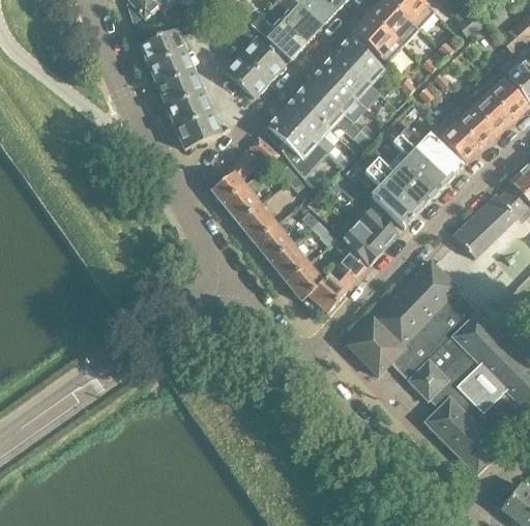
[(130,20),(139,12),(128,0),(126,0),(125,1),(130,20)]
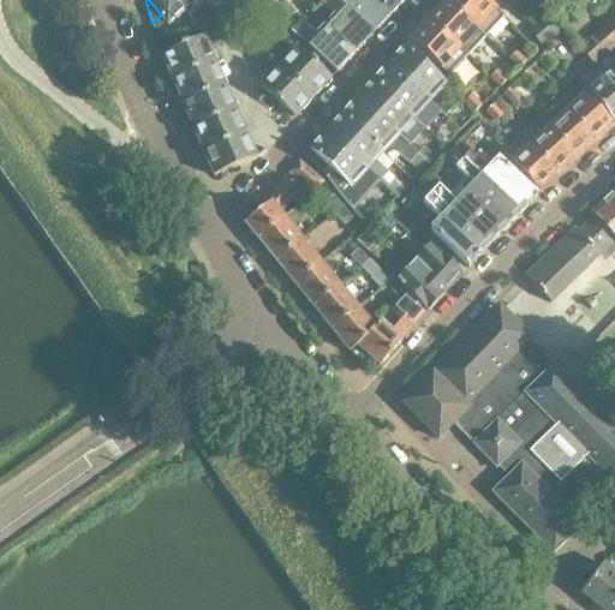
[(195,18),(189,12),(178,0),(149,0),(161,15),(166,19),(175,12),(186,25),(195,18)]
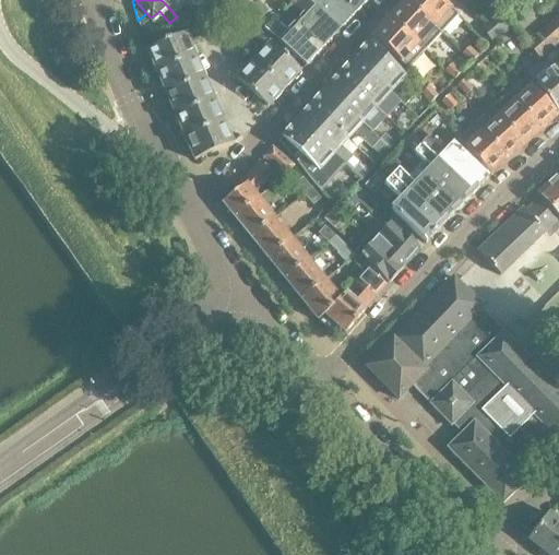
[(162,0),(171,11),(185,0),(162,0)]
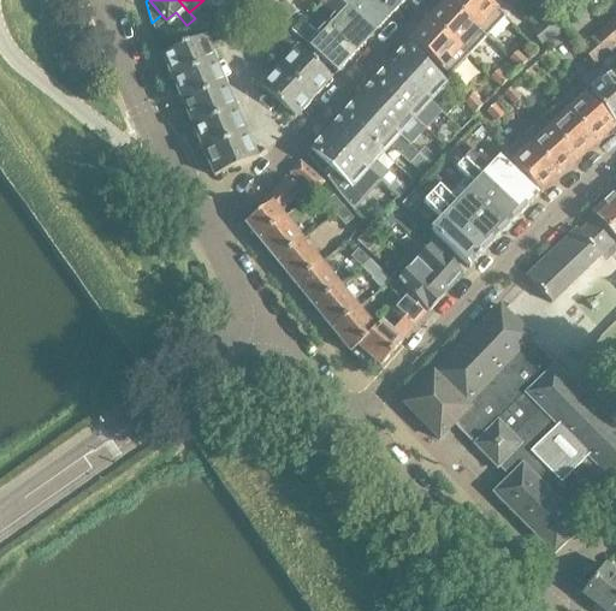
[(237,7),(231,0),(229,0),(223,6),(229,13),(237,7)]
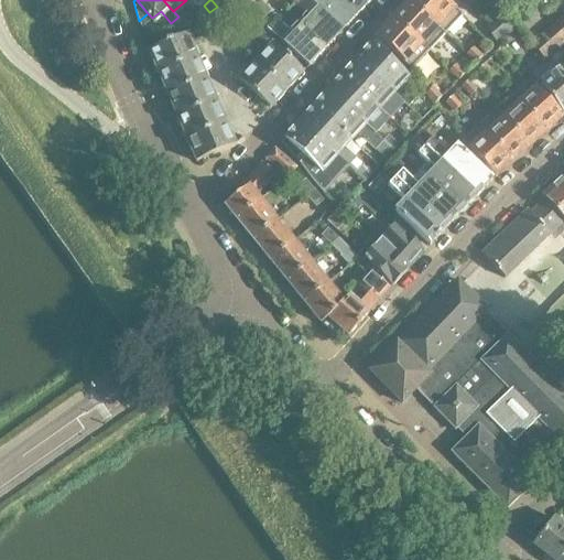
[(241,6),(237,0),(229,0),(237,10),(241,6)]
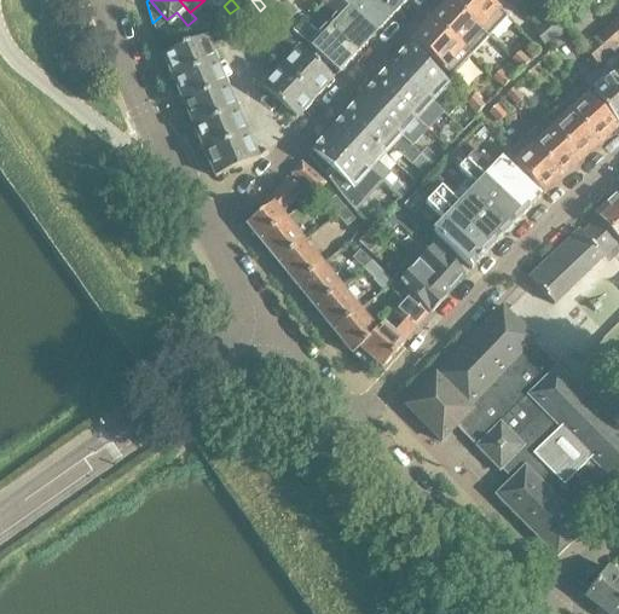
[(284,0),(276,9),(282,15),(291,5),(287,0),(284,0)]
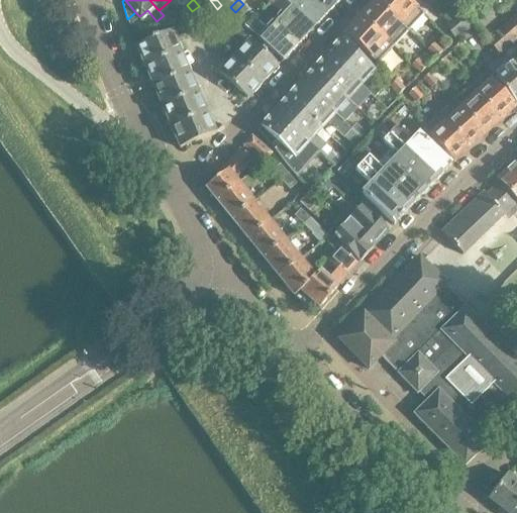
[(298,40),(313,24),(286,0),(271,0),(280,8),(273,16),(298,40)]
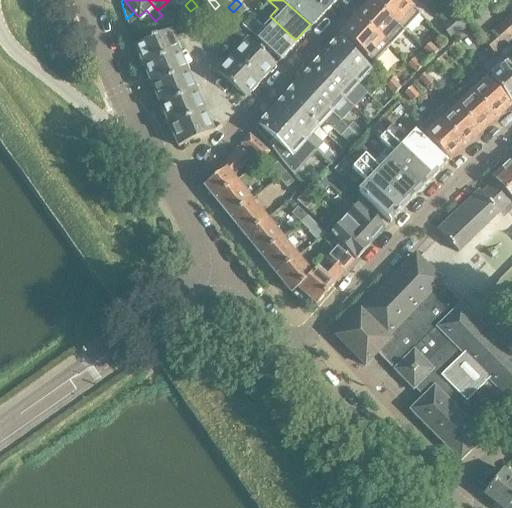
[(325,8),(316,0),(283,0),(310,24),(325,8)]
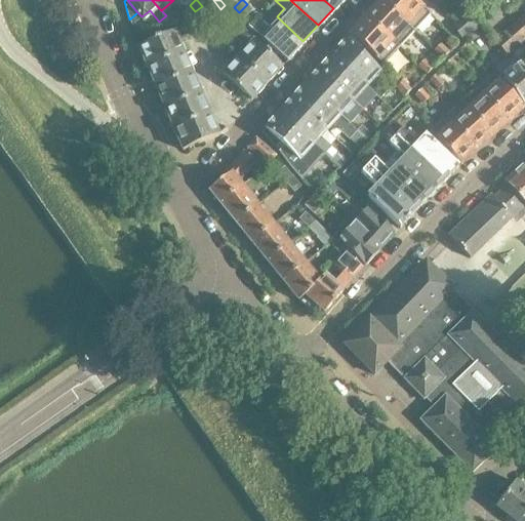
[(324,0),(333,8),(340,0),(324,0)]
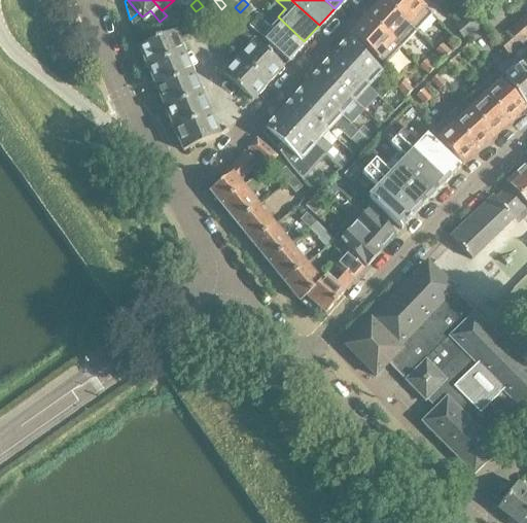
[(400,45),(407,37),(416,28),(386,0),(378,0),(366,13),(394,39),(400,45)]
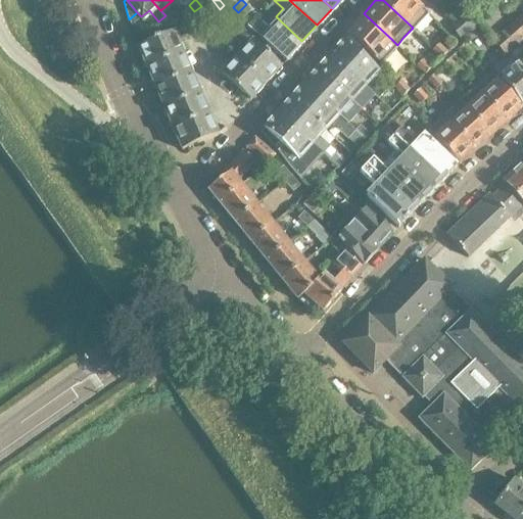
[(413,28),(420,19),(429,9),(418,0),(383,0),(413,28)]
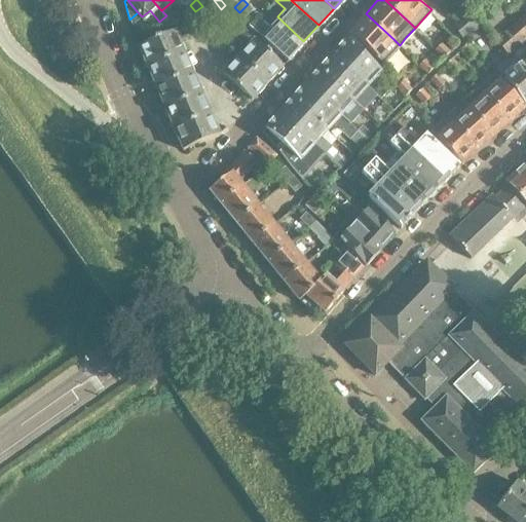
[(451,23),(464,37),(480,24),(467,8),(451,23)]
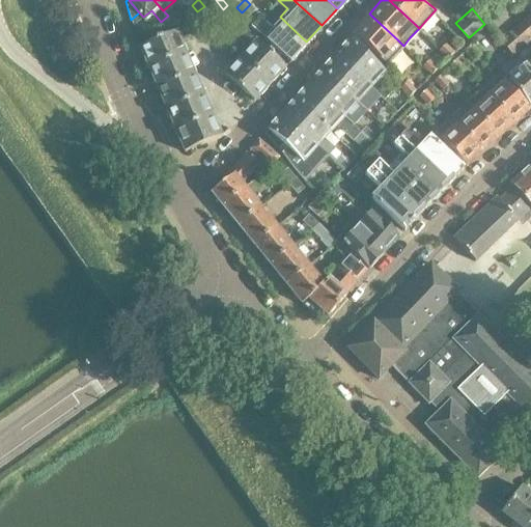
[(254,32),(233,10),(224,17),(235,28),(233,30),(242,39),(254,32)]
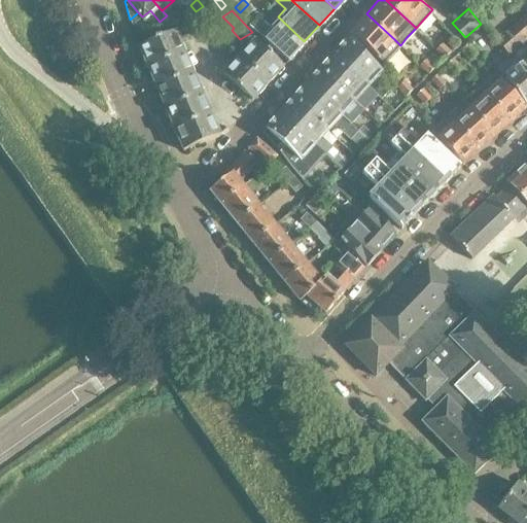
[(526,10),(496,38),(508,51),(526,34),(526,10)]
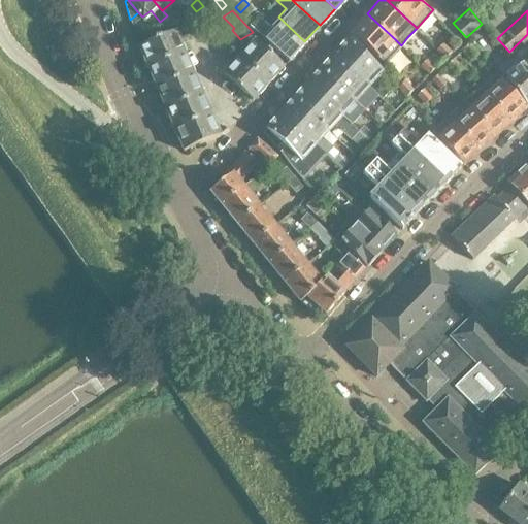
[(304,41),(278,17),(270,25),(258,13),(250,23),(288,59),(304,41)]
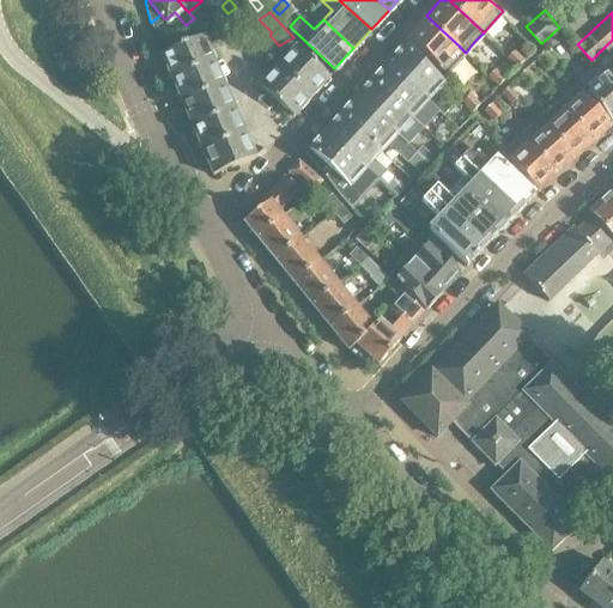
[(426,16),(408,36),(412,38),(442,66),(441,66),(447,72),(466,53),(459,46),(426,16)]
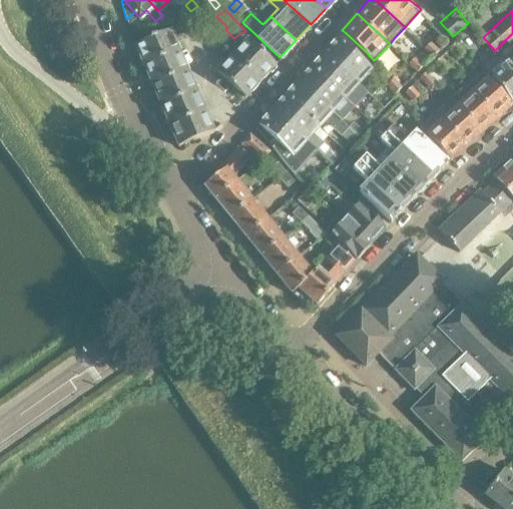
[(142,63),(178,48),(169,27),(133,42),(142,63)]
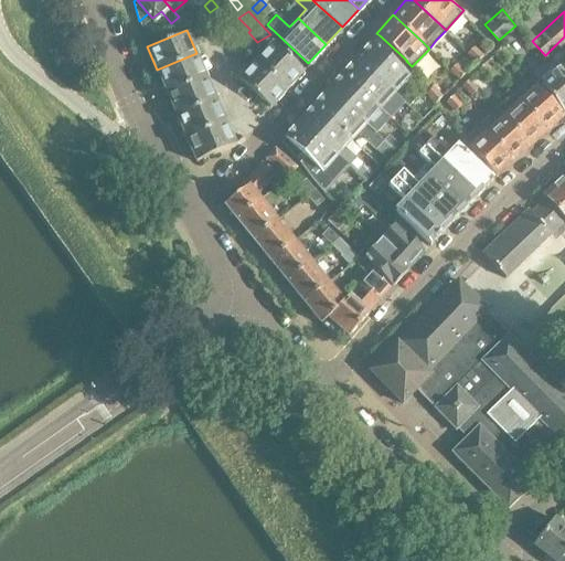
[(403,98),(408,103),(416,94),(403,82),(409,74),(371,39),(355,55),(403,98)]
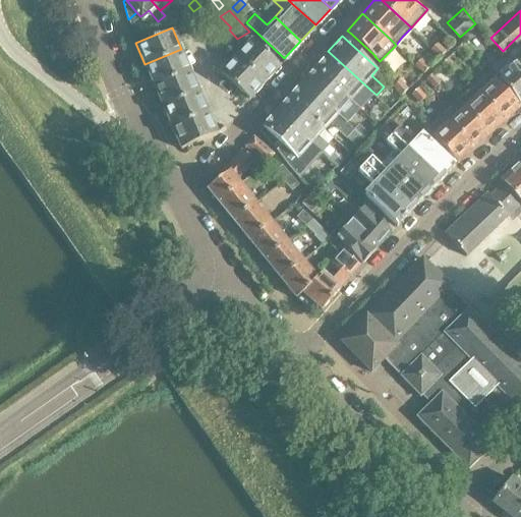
[(279,63),(276,61),(250,37),(235,53),(264,79),(279,63)]
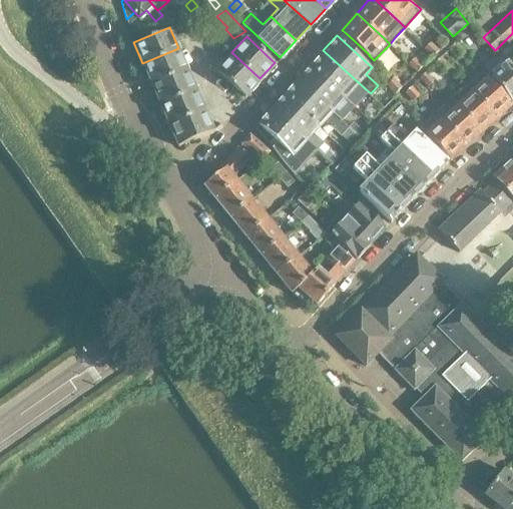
[(456,38),(449,45),(457,54),(464,47),(456,38)]
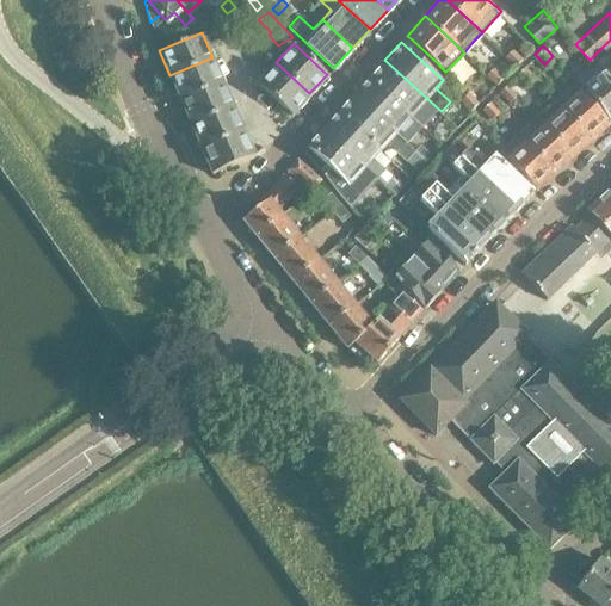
[(516,65),(523,56),(513,47),(505,54),(516,65)]
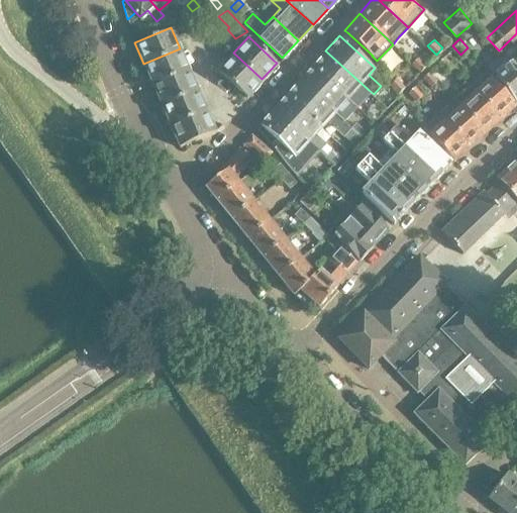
[(152,84),(188,69),(180,48),(143,64),(152,84)]
